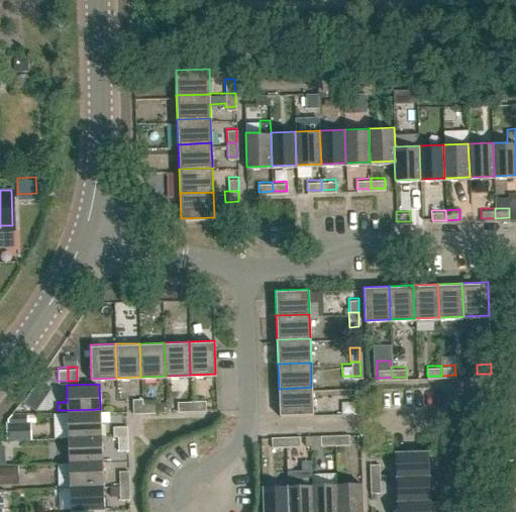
[(311,387),(279,389),(280,414),(312,413),(311,387)]
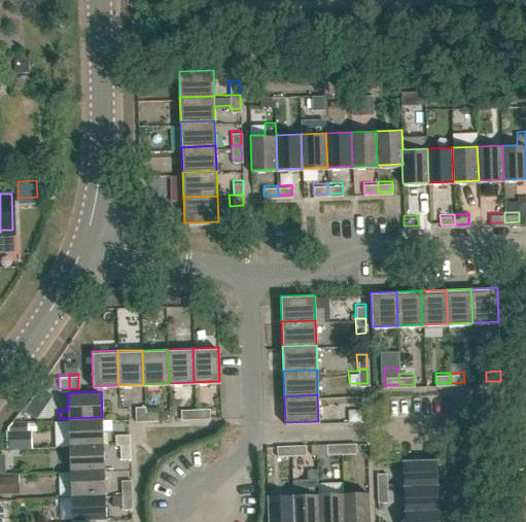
[(145,418),(144,408),(144,404),(134,404),(135,418),(145,418)]
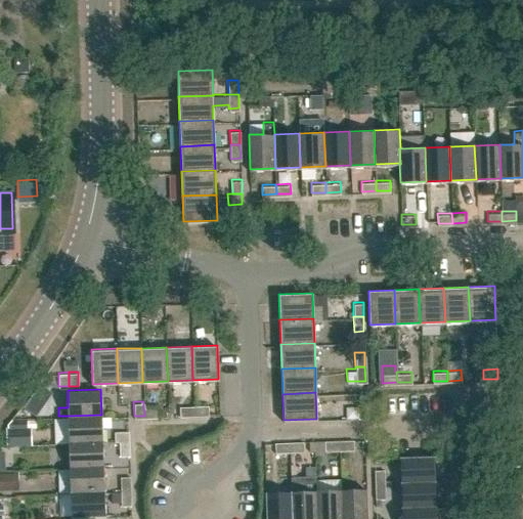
[(356,417),(366,417),(366,402),(356,402),(356,417)]
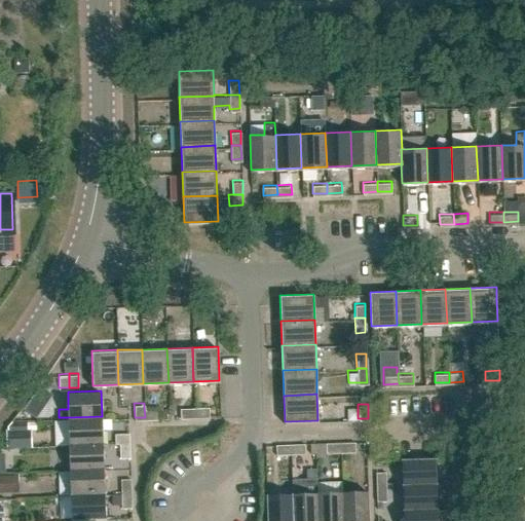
[(180,415),(194,415),(194,405),(180,406),(180,415)]
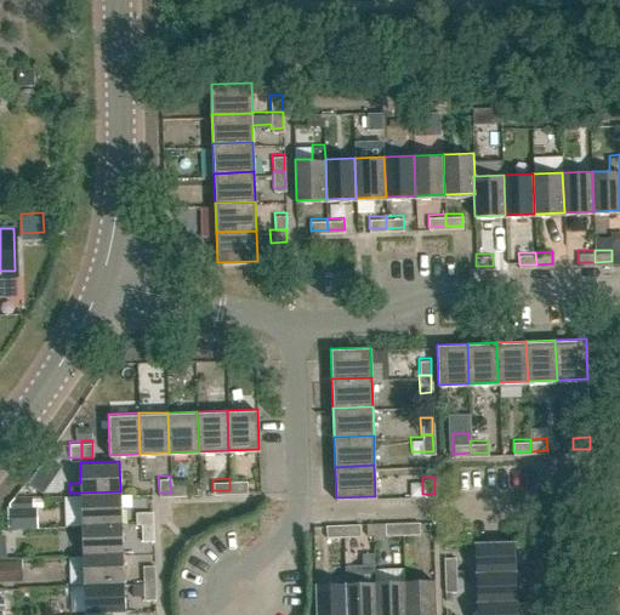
[(229,478),(229,490),(246,490),(245,478),(229,478)]
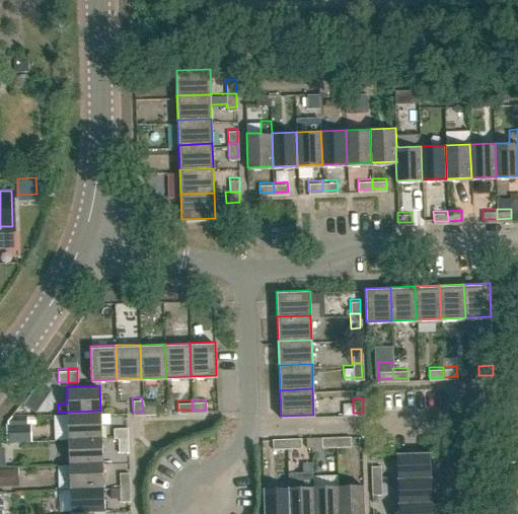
[(142,401),(143,412),(157,411),(156,401),(142,401)]
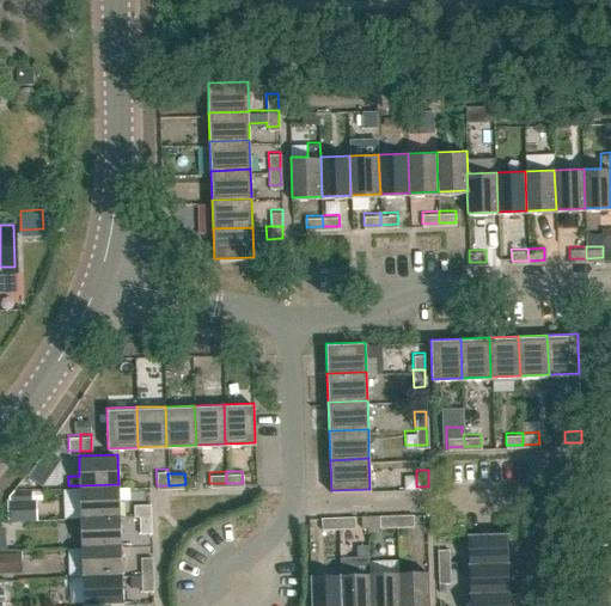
[(80,514),(120,514),(118,484),(79,485),(80,514)]
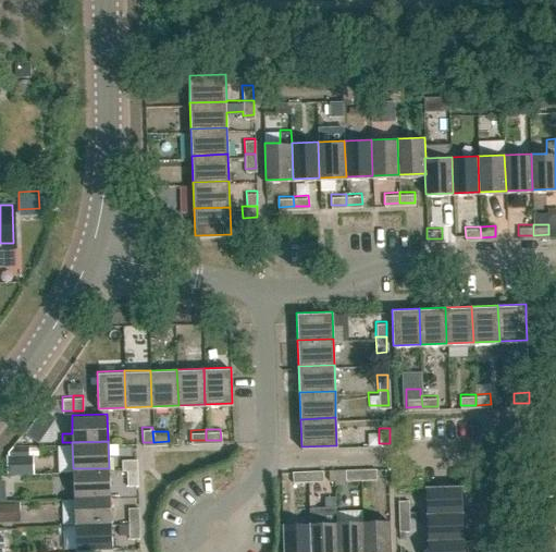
[(9,454),(31,453),(31,443),(13,443),(9,449),(9,454)]
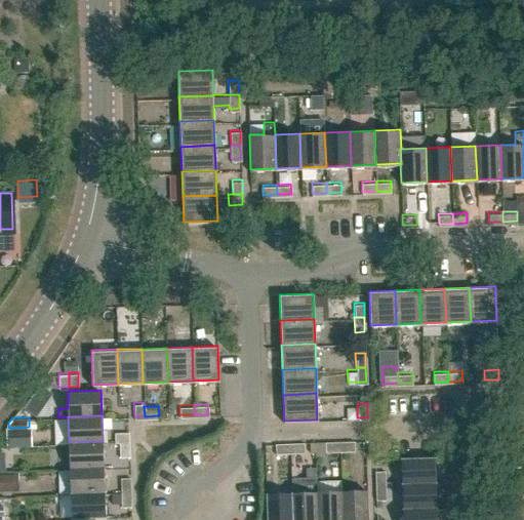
[(6,428),(6,444),(32,443),(32,427),(29,427),(8,428),(6,428)]
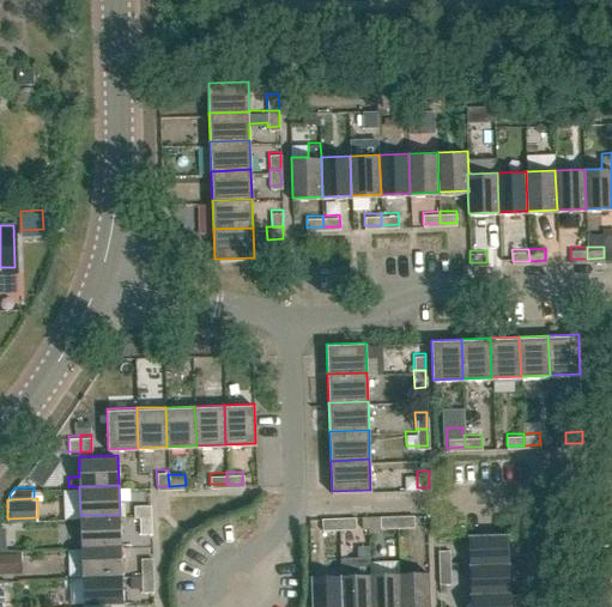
[(139,514),(150,514),(150,502),(133,503),(134,514),(139,514)]
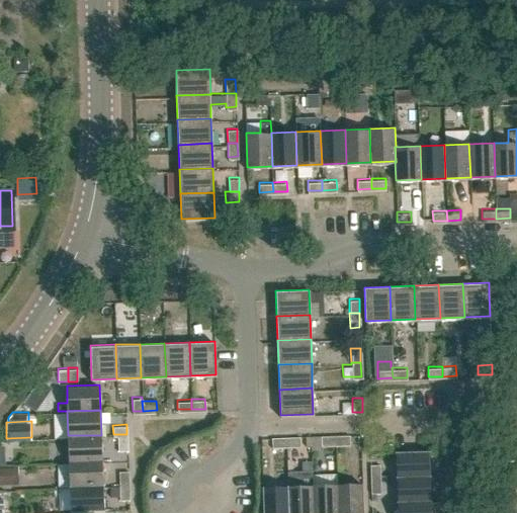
[(321,443),(335,443),(335,433),(321,434),(321,443)]
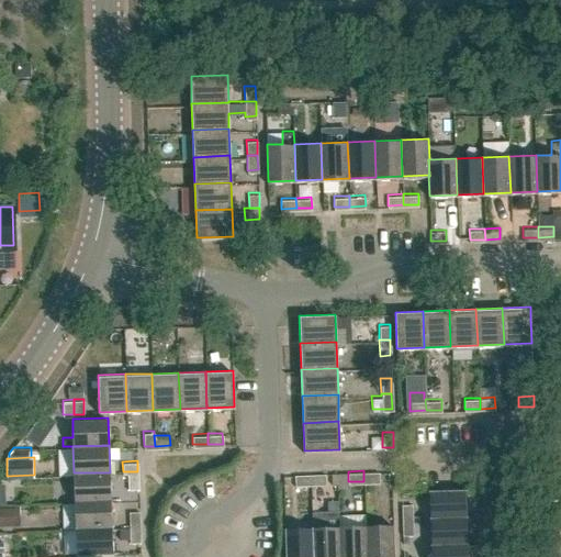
[(363,470),(363,481),(379,480),(379,470),(363,470)]
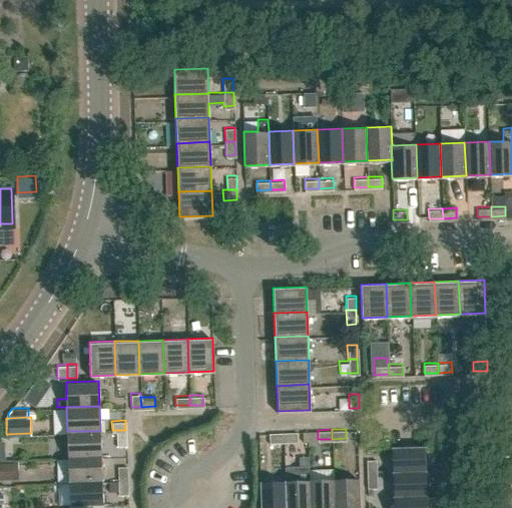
[(125,430),(116,430),(116,444),(126,444),(125,430)]
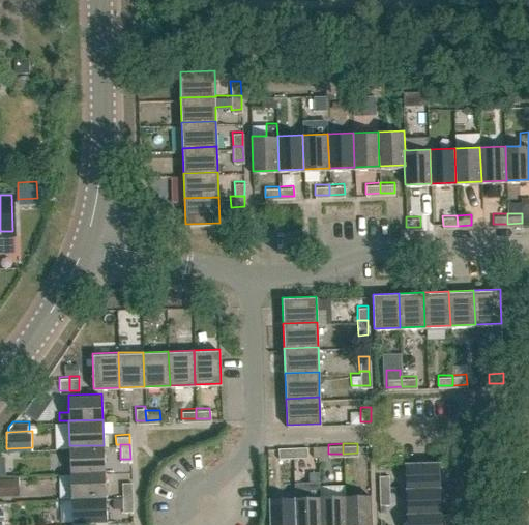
[(292,445),(292,455),(306,455),(306,444),(292,445)]
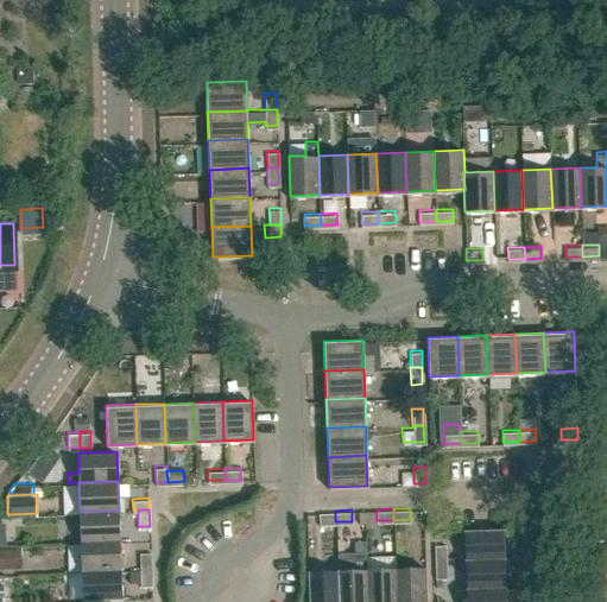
[(81,540),(120,539),(119,511),(80,511),(81,540)]
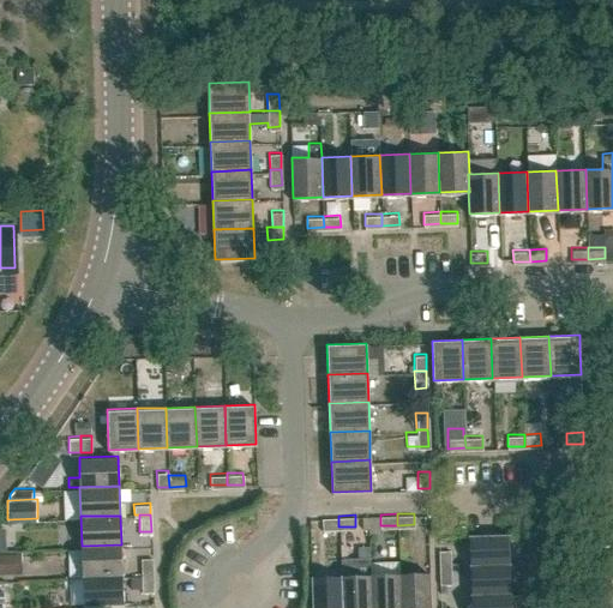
[(322,528),(338,527),(338,516),(322,516),(322,528)]
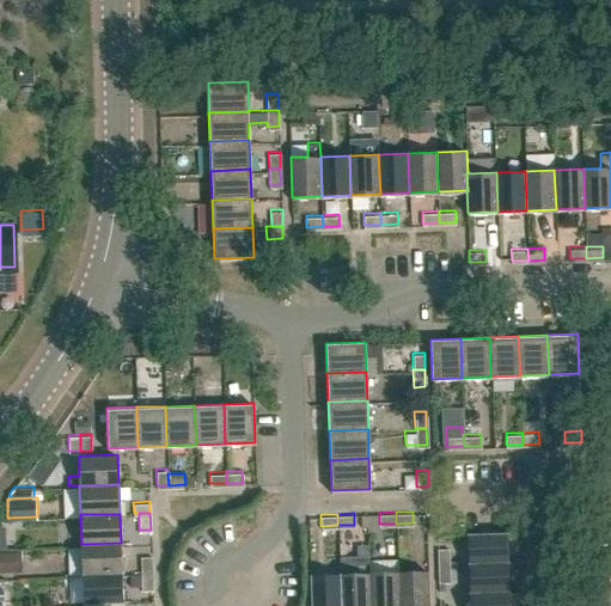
[(598,542),(610,540),(610,528),(598,530),(598,542)]
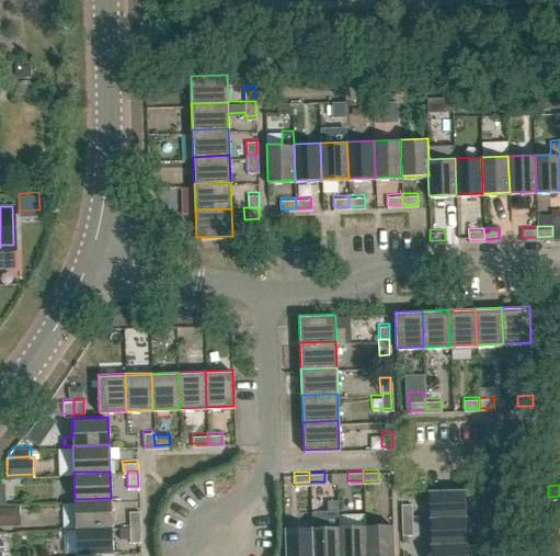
[(429,515),(465,514),(464,487),(454,487),(427,488),(429,515)]
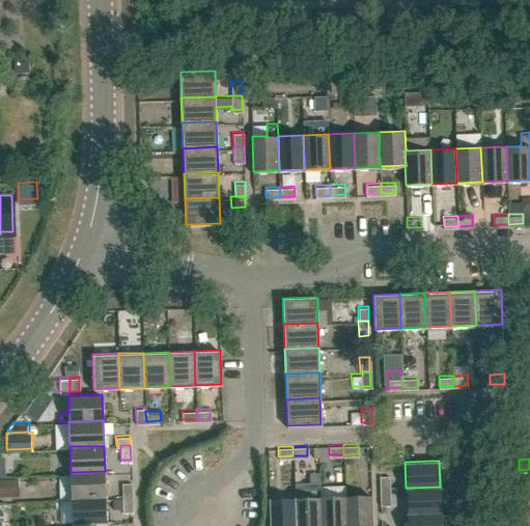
[(72,497),(106,496),(105,471),(71,472),(72,497)]
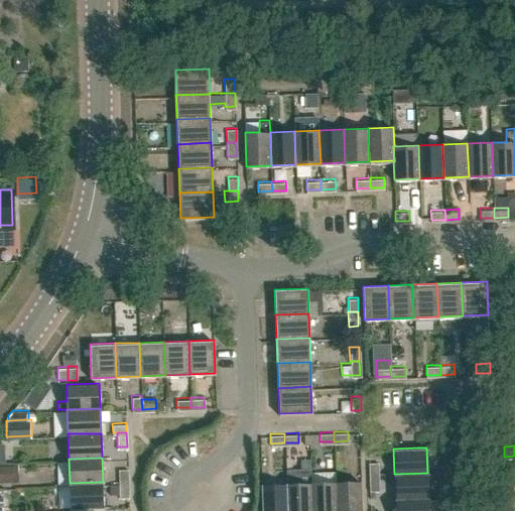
[(369,475),(379,475),(378,461),(368,461),(369,475)]
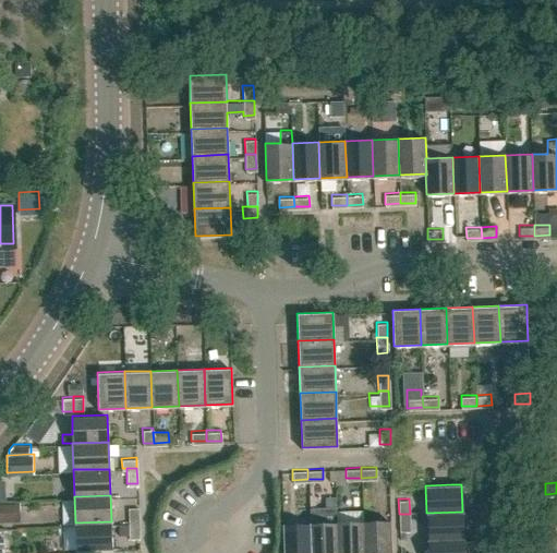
[(129,521),(138,520),(138,505),(128,506),(129,521)]
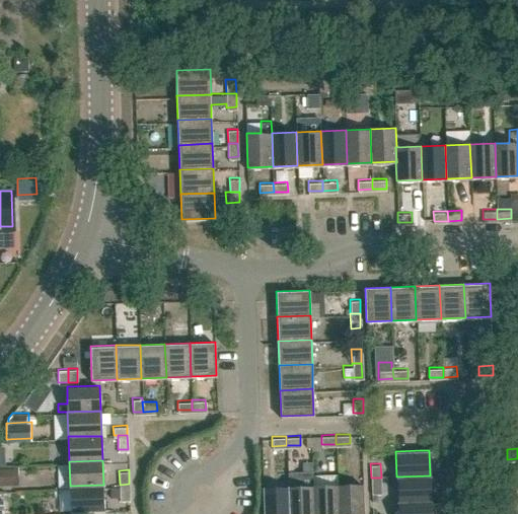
[(313,513),(312,486),(311,469),(287,469),(288,487),(288,513),(313,513)]
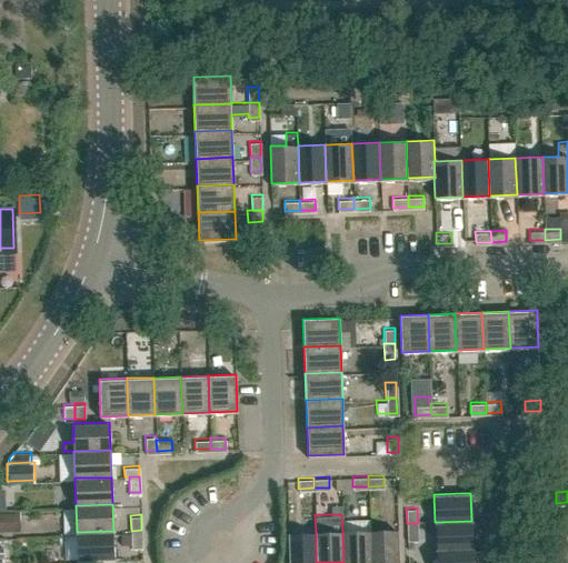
[(436,550),(472,549),(471,521),(435,522),(436,550)]
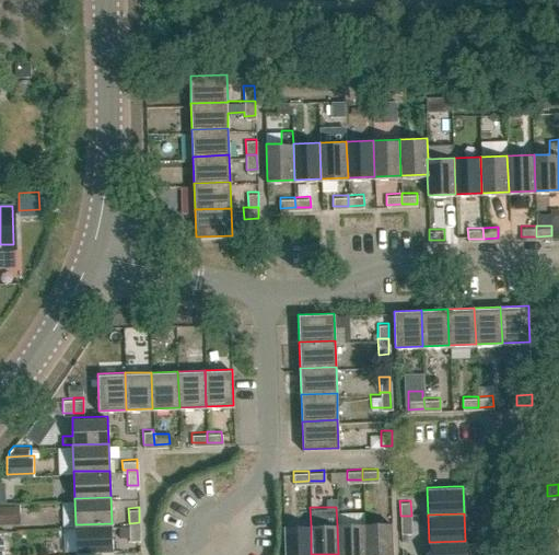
[(411,516),(400,516),(400,532),(411,531),(411,516)]
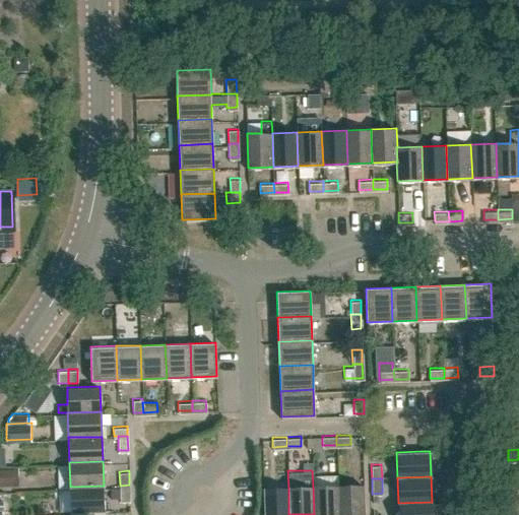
[(129,485),(120,486),(120,499),(130,499),(129,485)]
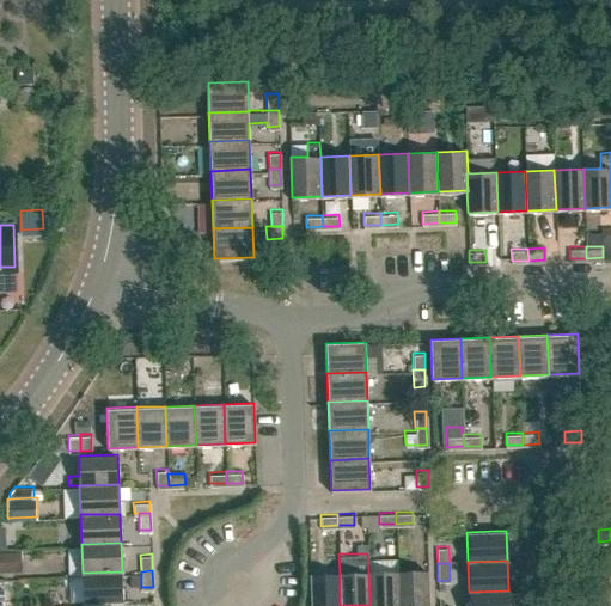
[(398,571),(398,605),(428,605),(428,570),(398,571)]
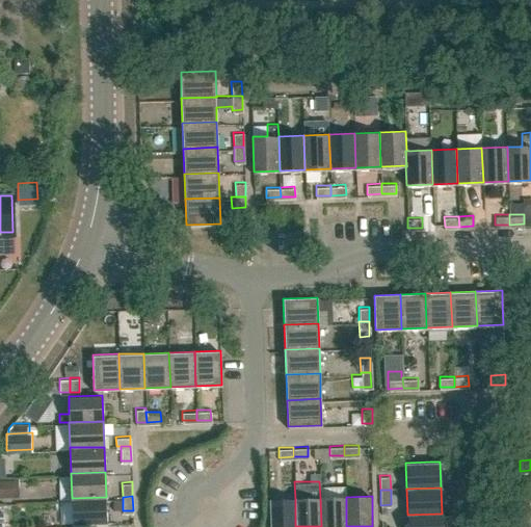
[(106,497),(72,498),(73,524),(107,523),(106,497)]
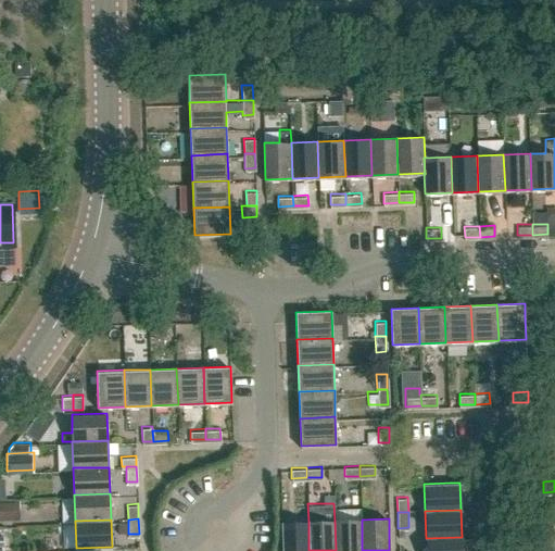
[(336,550),(362,550),(362,520),(335,521),(336,550)]
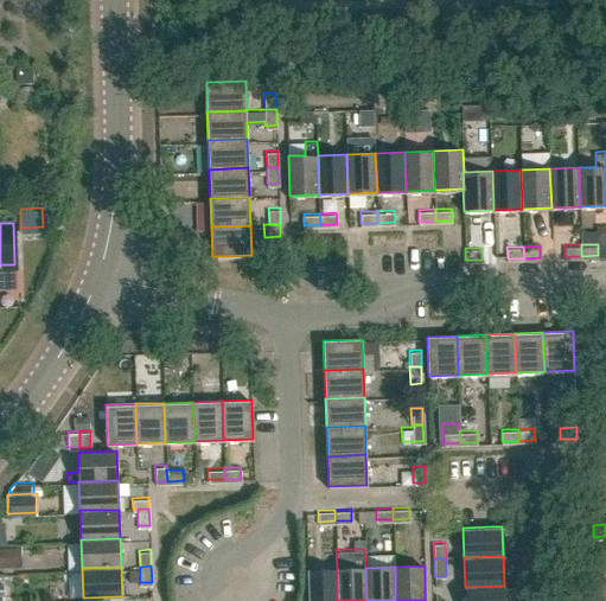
[(307,600),(337,600),(337,569),(307,570),(307,600)]
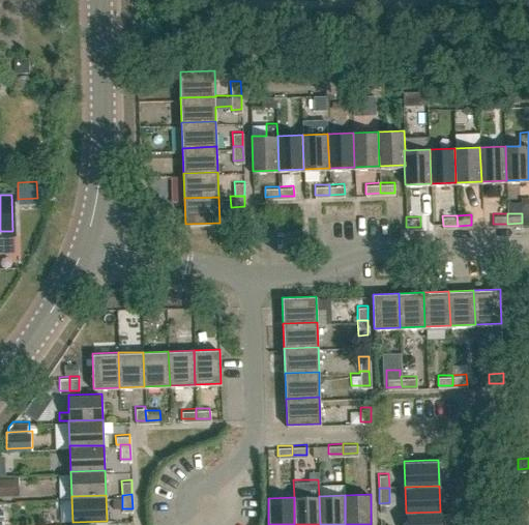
[(406,524),(458,524),(458,512),(440,513),(440,512),(406,513),(406,524)]
